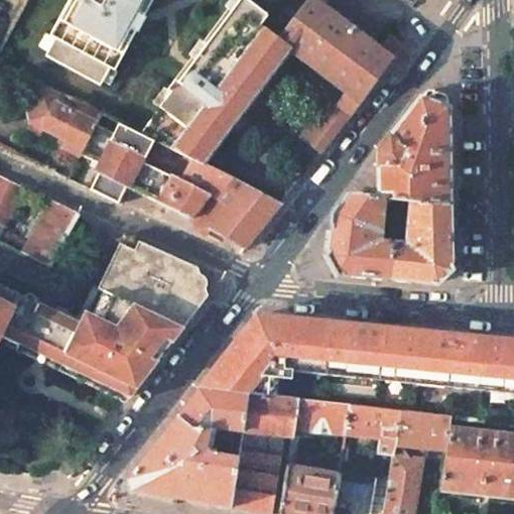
[(73,0),(53,34),(57,36),(46,54),(101,85),(111,68),(115,70),(136,30),(132,28),(141,12),(146,15),(154,0),(73,0)]
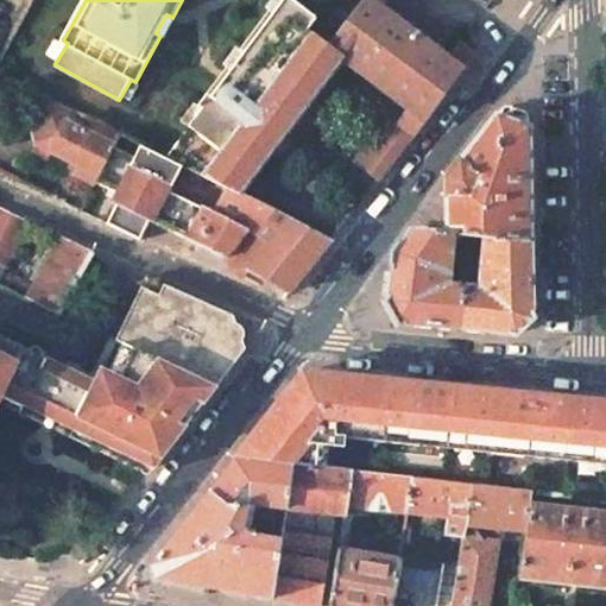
[(415,133),(415,134),(475,54),(462,43),(452,57),(443,51),(435,44),(399,18),(386,8),(383,5),(386,0),(365,0),(332,45),(313,32),(313,33),(309,31),(319,17),(296,0),(285,0),(276,12),(271,10),(242,49),(246,51),(232,69),(228,67),(200,103),(204,107),(168,156),(219,181),(242,194),(345,58),(409,107),(398,121),(415,133)]
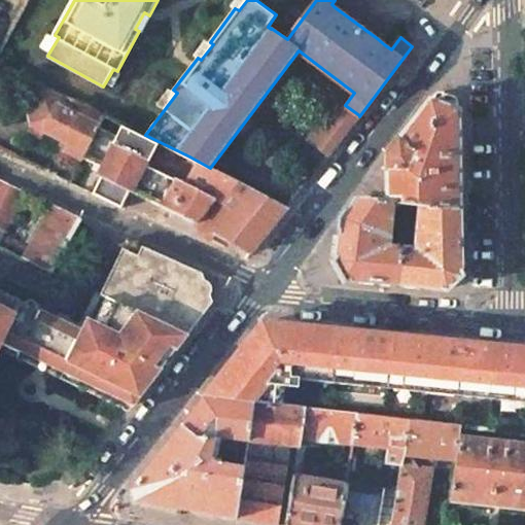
[(100,126),(58,105),(64,94),(45,84),(43,84),(30,111),(35,132),(43,135),(46,129),(71,142),(68,149),(83,158),(100,126)]
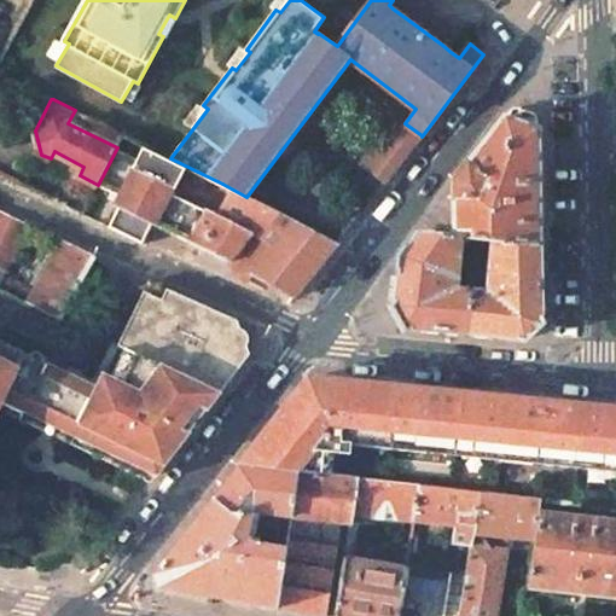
[(535,111),(521,106),(517,106),(516,108),(515,108),(513,109),(512,110),(509,118),(506,117),(457,181),(457,199),(457,232),(458,234),(458,236),(462,237),(495,239),(541,247),(540,191),(539,128),(536,128),(539,121),(539,120),(539,116),(538,115),(538,114),(536,114),(535,112),(535,111)]
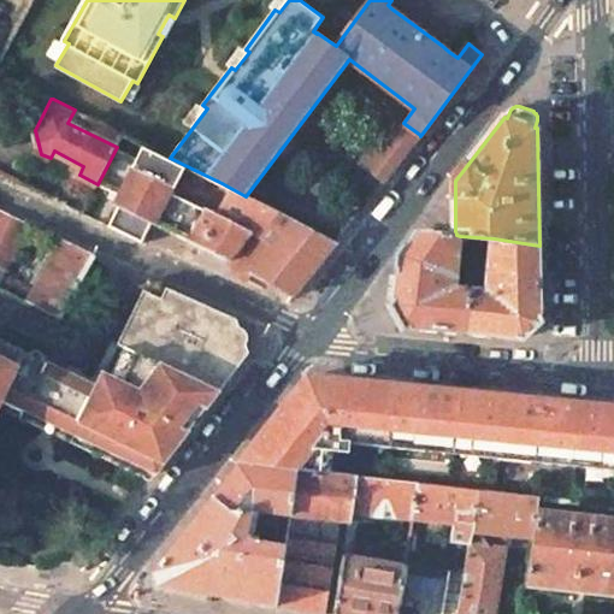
[(385,179),(420,135),(403,123),(381,152),(373,146),(361,161),(385,179)]
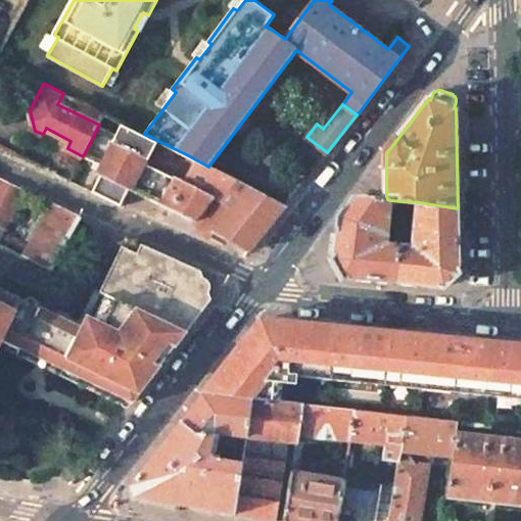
[(123,205),(131,191),(138,193),(164,205),(188,155),(144,134),(104,114),(99,125),(83,156),(101,166),(98,172),(102,174),(94,191),(123,205)]
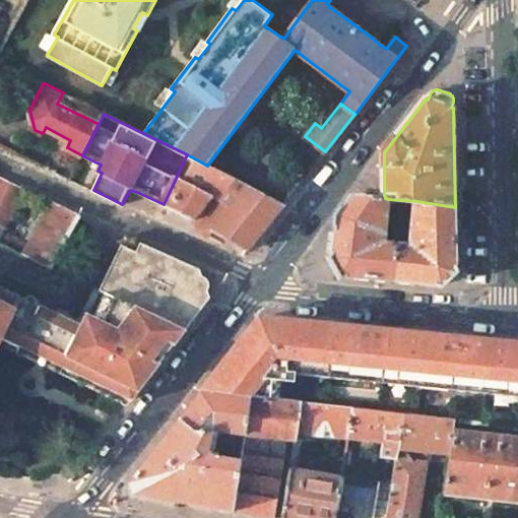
[(227,236),(249,248),(284,204),(239,181),(207,166),(187,154),(164,204),(191,217),(204,223),(198,230),(222,243),(224,240),(227,236)]
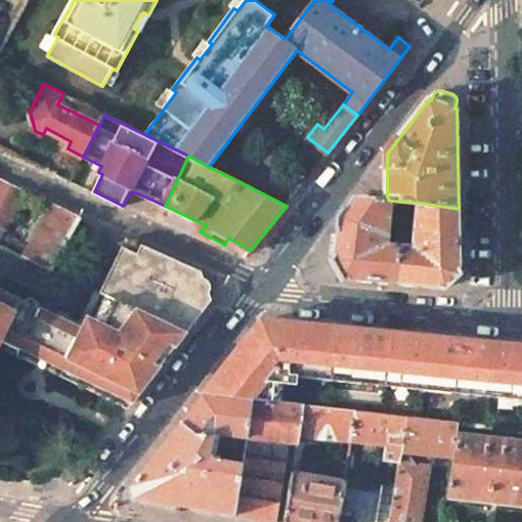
[(26,188),(0,176),(0,241),(1,242),(26,188)]
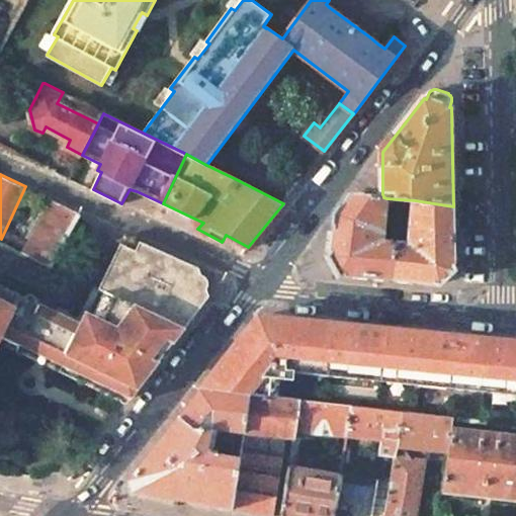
[(335,235),(333,255),(344,273),(393,278),(396,243),(382,241),(384,225),(385,216),(387,198),(383,197),(352,193),(337,216),(335,235)]
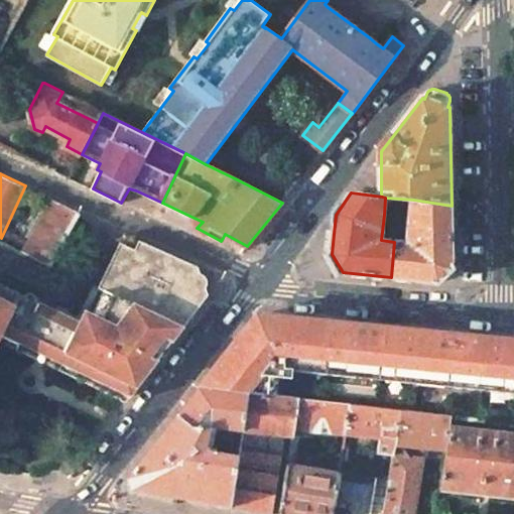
[(453,249),(452,206),(413,200),(409,243),(394,242),(391,277),(410,280),(436,281),(453,267),(453,249)]
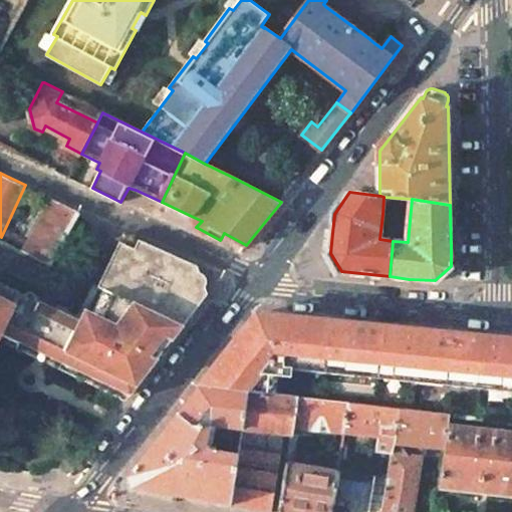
[(79,212),(54,200),(26,250),(50,263),(63,240),(79,212)]
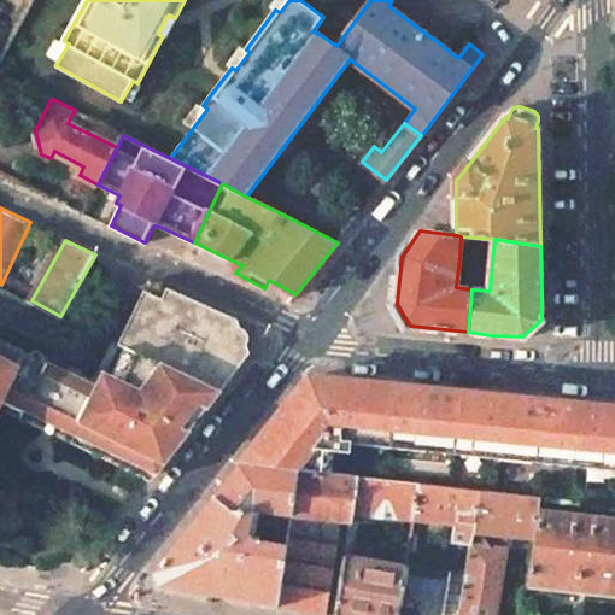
[(95,255),(76,288),(95,300),(110,280),(121,265),(95,255)]
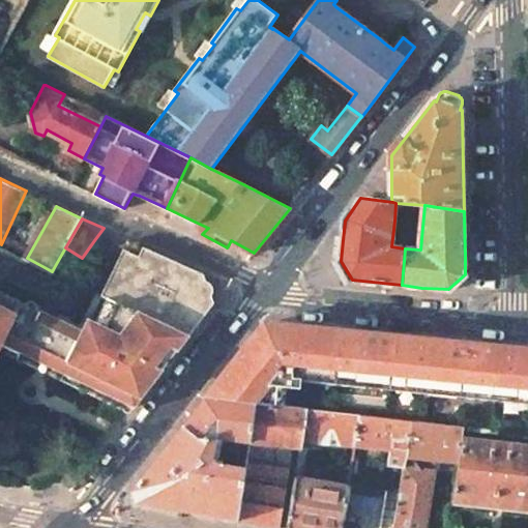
[(125,255),(91,322),(92,322),(98,325),(106,329),(147,248),(133,241),(125,255)]
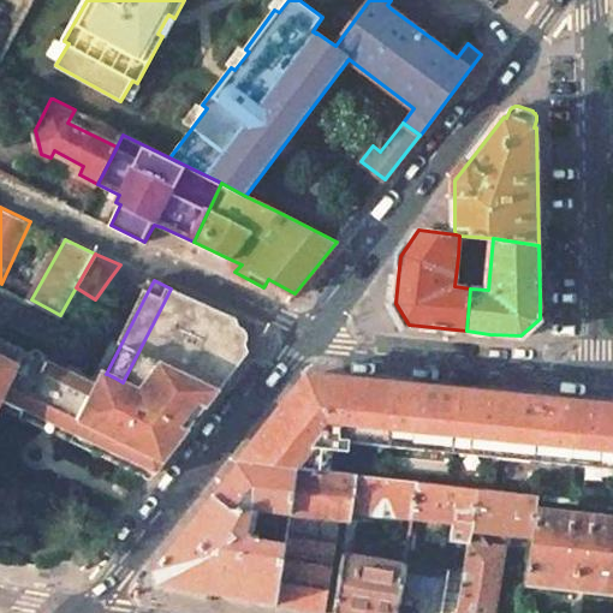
[(172,452),(215,396),(249,353),(239,319),(234,316),(222,311),(198,301),(171,289),(123,382),(114,378),(107,393),(99,390),(87,382),(77,400),(96,410),(83,435),(105,447),(99,458),(148,484),(172,452)]
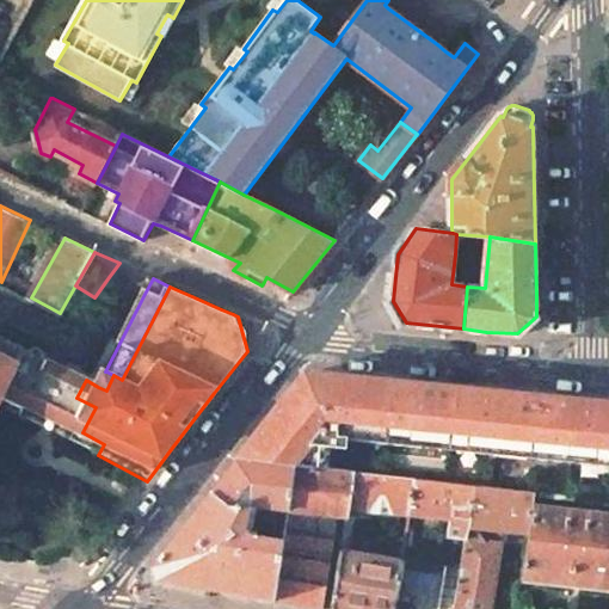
[(48,365),(0,339),(0,413),(0,414),(5,406),(10,395),(31,406),(44,381),(65,392),(74,375),(75,373),(50,361),(48,365)]
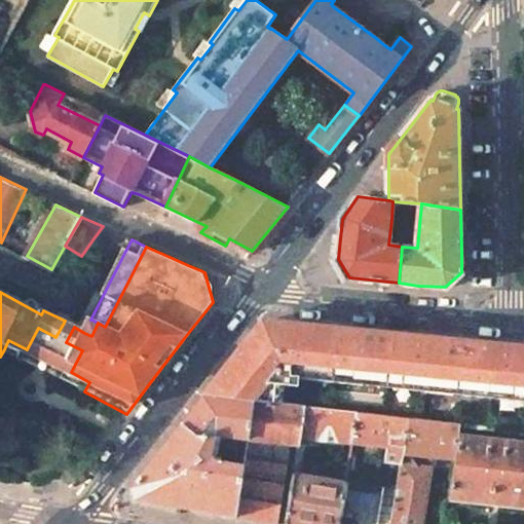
[(127,414),(216,302),(216,300),(213,302),(184,338),(147,386),(126,414),(127,414)]
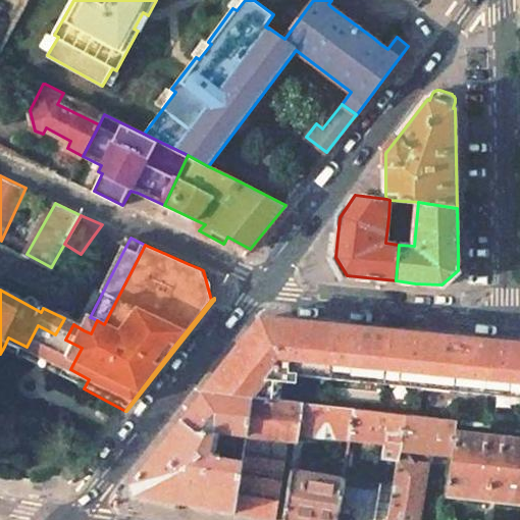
[(91,333),(97,320),(91,317),(84,330),(91,333)]
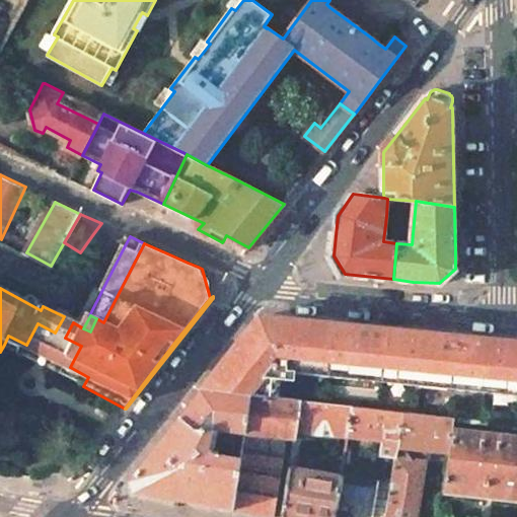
[(388,328),(260,316),(217,370),(202,389),(241,394),(253,395),(270,397),(272,378),(282,379),(295,380),(296,372),(366,379),(367,371),(384,373),(388,328)]
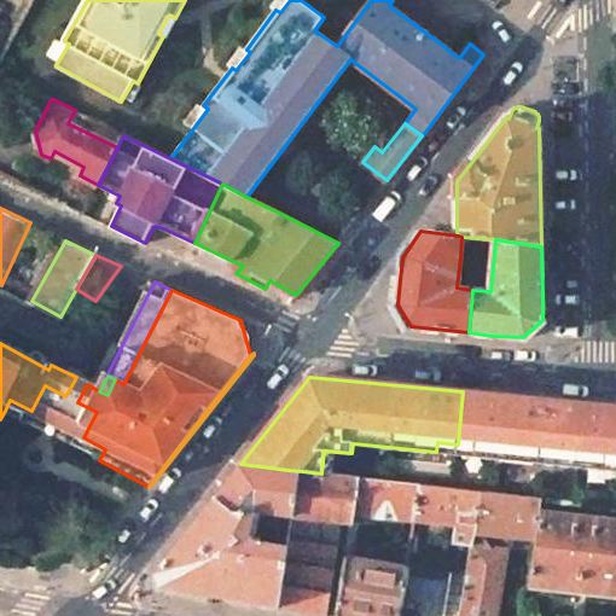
[(77,402),(87,384),(75,379),(65,396),(77,402)]
